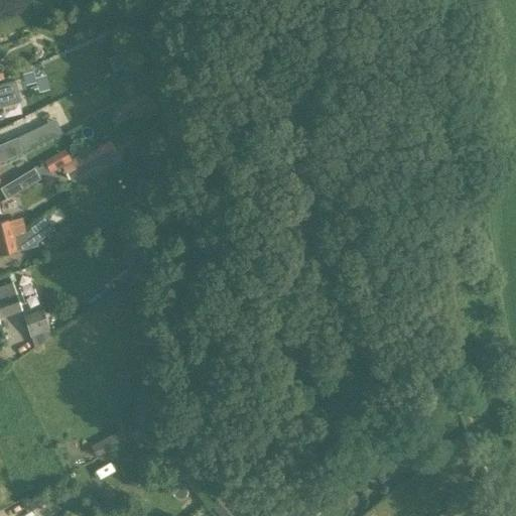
[(117,55),(108,60),(113,72),(122,68),(117,55)]
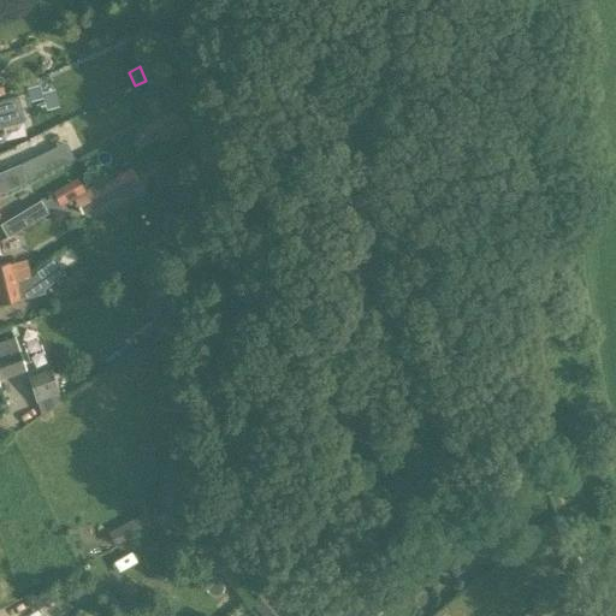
[(155,96),(150,87),(137,93),(141,102),(155,96)]
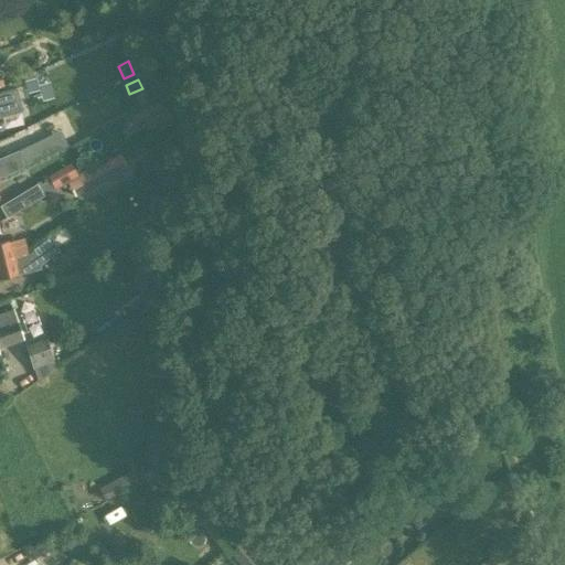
[(52,98),(51,82),(28,83),(29,99),(52,98)]
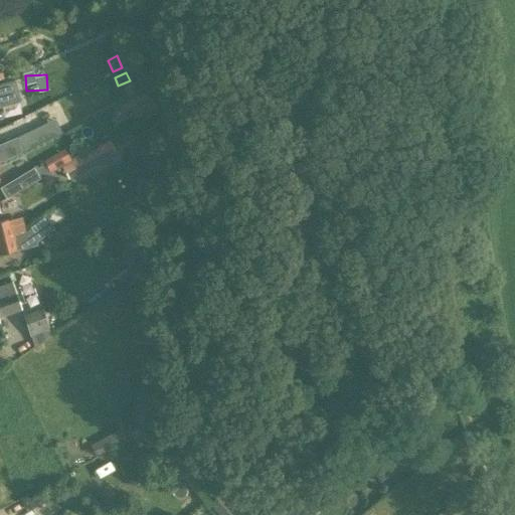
[(34,132),(19,139),(25,152),(40,144),(34,132)]
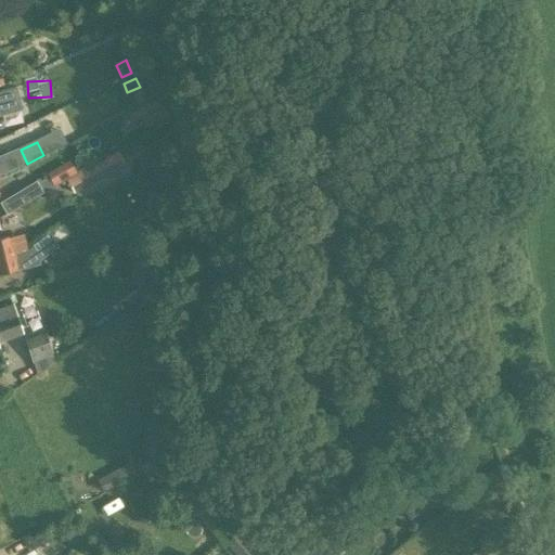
[(0,175),(2,175),(20,167),(16,152),(0,158),(0,175)]
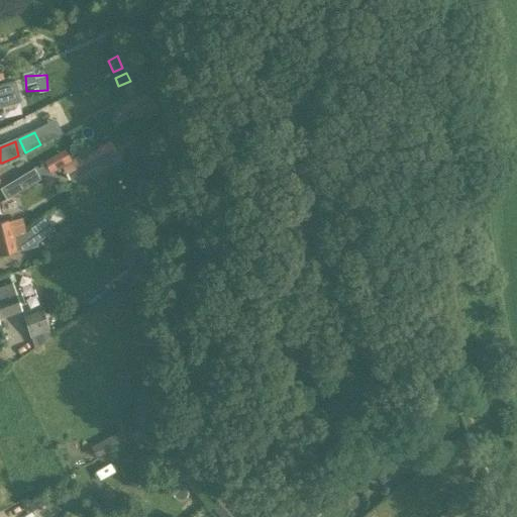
[(62,169),(69,181),(87,170),(81,159),(62,169)]
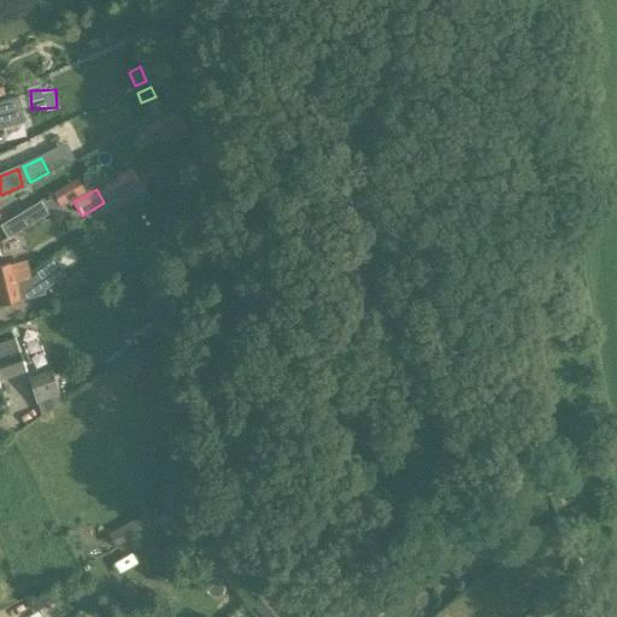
[(41,203),(0,227),(7,239),(48,215),(41,203)]
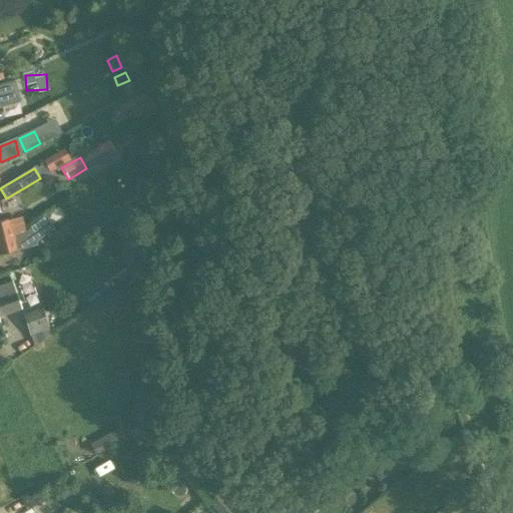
[(107,214),(104,206),(81,215),(90,238),(95,236),(96,239),(114,232),(111,225),(130,217),(126,207),(107,214)]
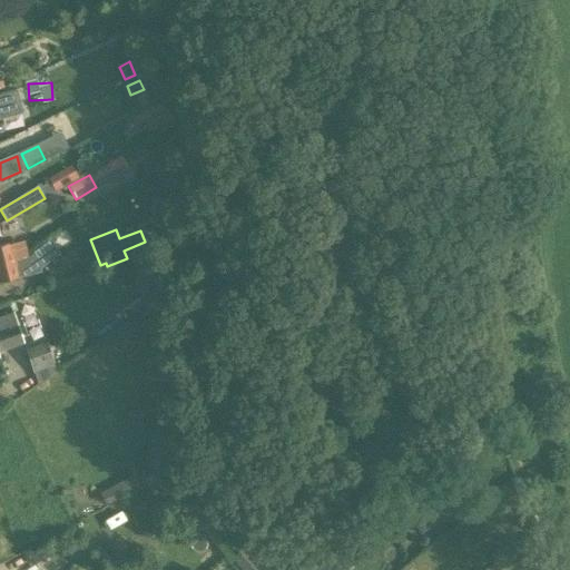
[(0,263),(0,281),(0,282),(0,283),(18,277),(41,273),(40,268),(59,255),(48,238),(30,252),(32,257),(13,262),(12,261),(0,263)]
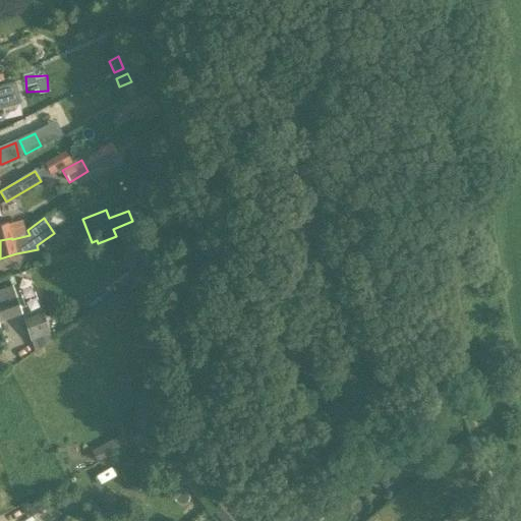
[(8,223),(0,225),(0,240),(11,238),(11,237),(8,223)]
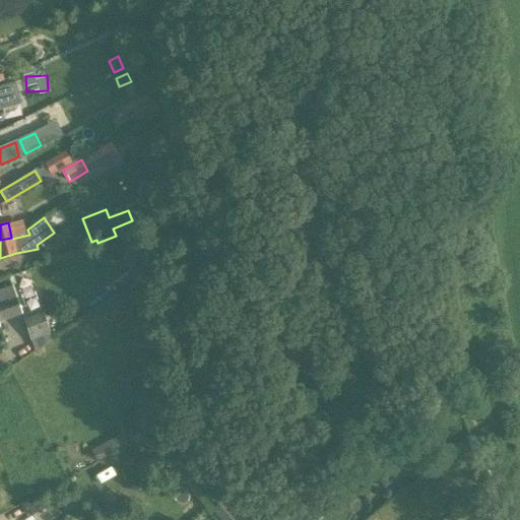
[(0,321),(21,314),(14,291),(0,297),(0,321)]
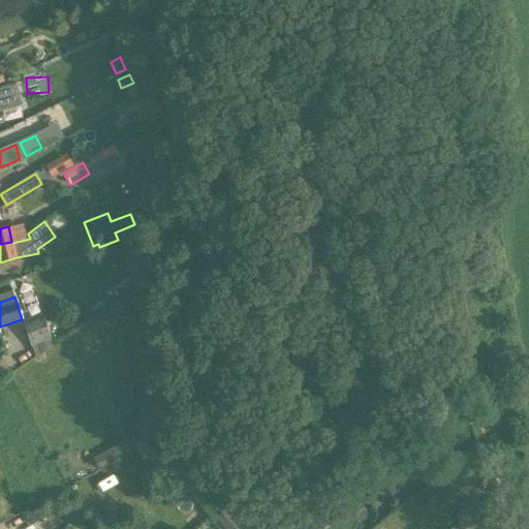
[(51,339),(42,314),(23,321),(31,346),(51,339)]
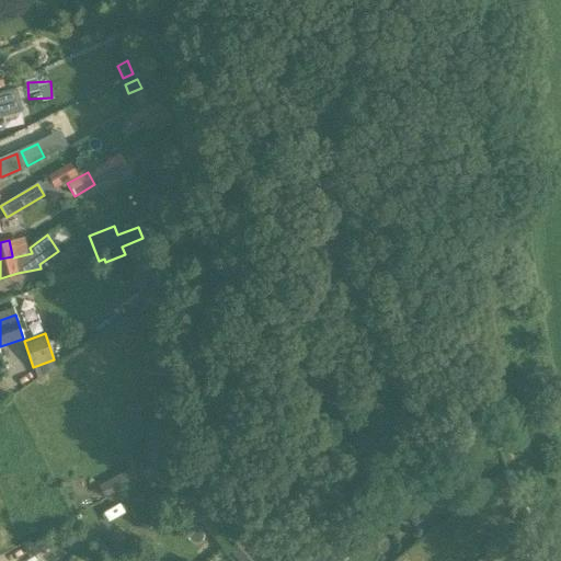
[(132,470),(100,485),(105,495),(136,479),(132,470)]
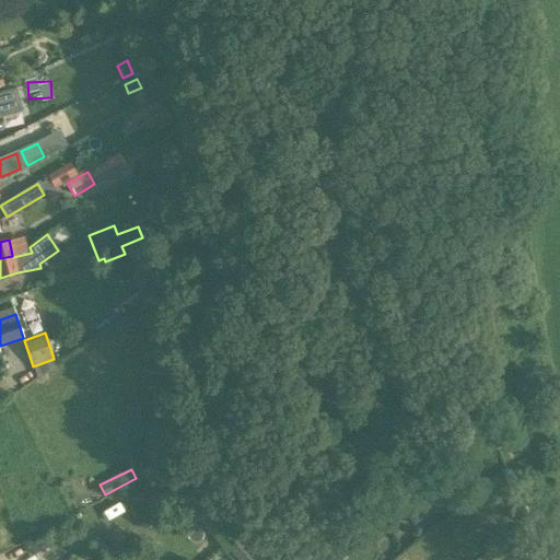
[(459,497),(464,501),(483,483),(480,479),(459,497)]
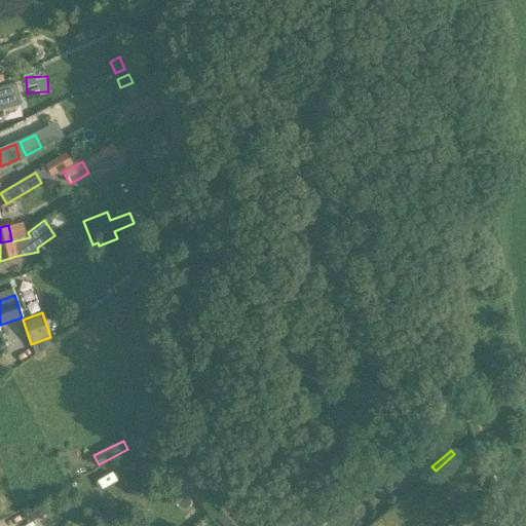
[(32,506),(22,512),(28,524),(38,518),(32,506)]
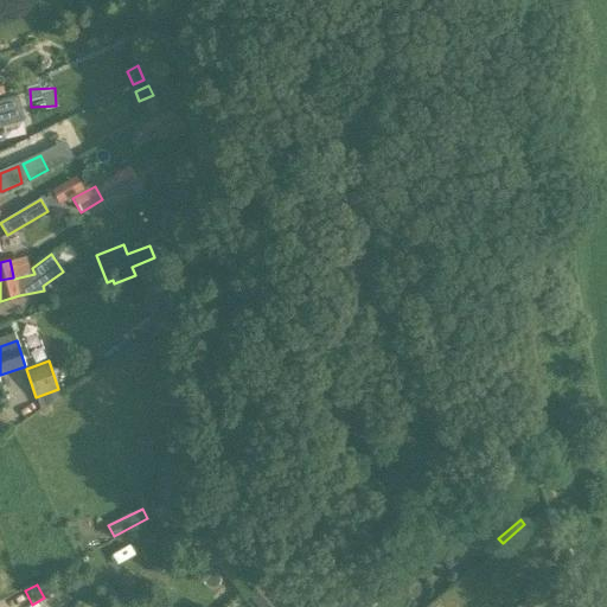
[(139,606),(155,606),(146,594),(135,601),(139,606)]
